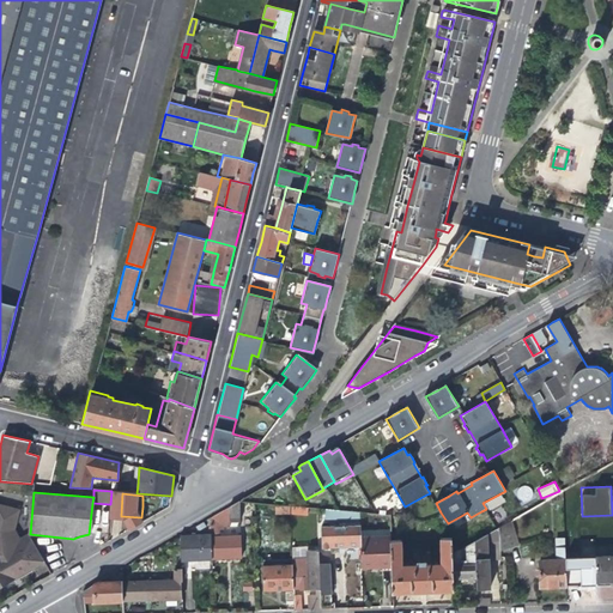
[(210,517),(210,534),(211,558),(223,558),(241,557),(240,535),(218,535),(218,526),(222,526),(222,522),(240,521),(238,501),(210,517)]
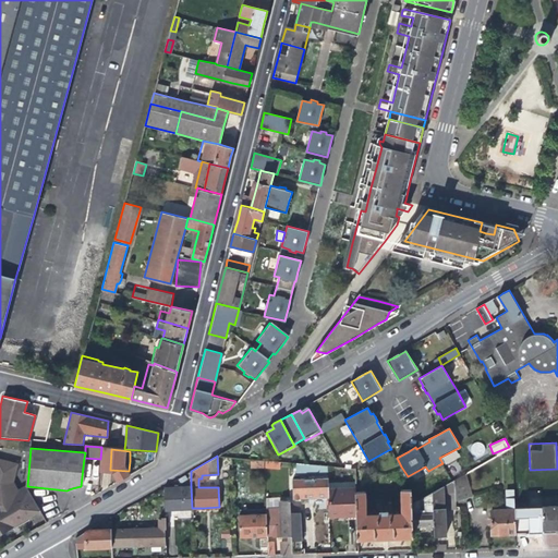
[(38,511),(26,488),(16,493),(11,483),(16,463),(0,459),(0,533),(13,526),(38,511)]
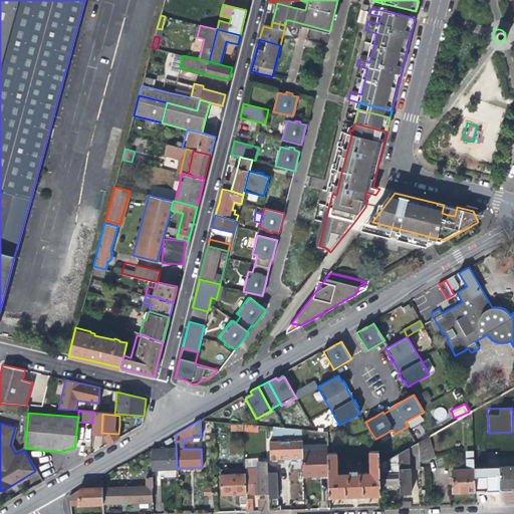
[(292,429),(292,440),(301,440),(300,430),(292,429)]
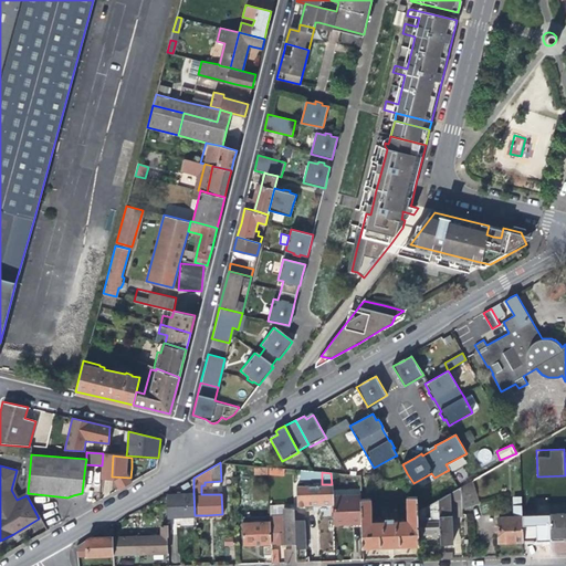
[(109,494),(112,477),(112,475),(104,474),(102,500),(109,494)]
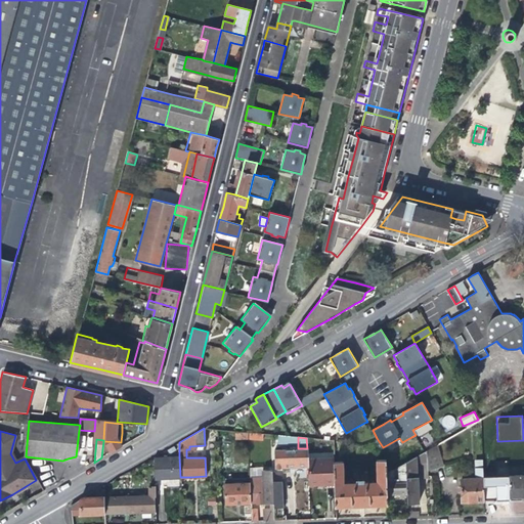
[(427,449),(428,462),(428,469),(428,471),(444,466),(437,444),(427,449)]
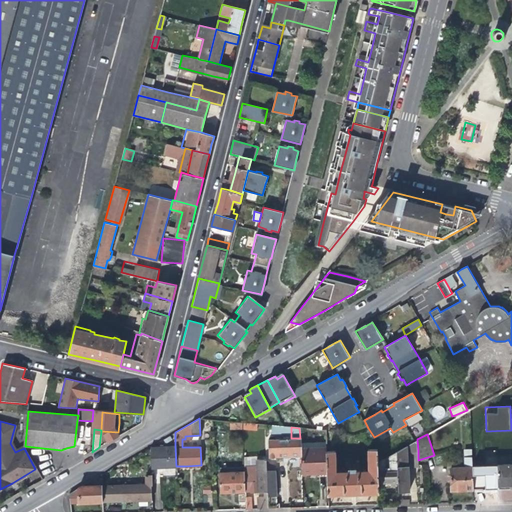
[(286,457),(300,456),(300,449),(300,438),(291,438),(267,439),(268,457),(286,457)]
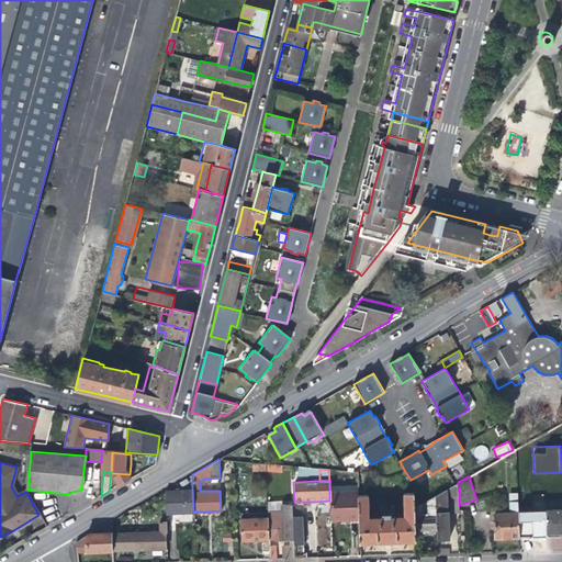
[(448,489),(435,495),(436,528),(436,536),(437,539),(449,539),(448,516),(447,516),(446,496),(451,496),(451,512),(459,512),(459,509),(459,505),(459,503),(459,495),(457,495),(457,483),(453,485),(448,489)]
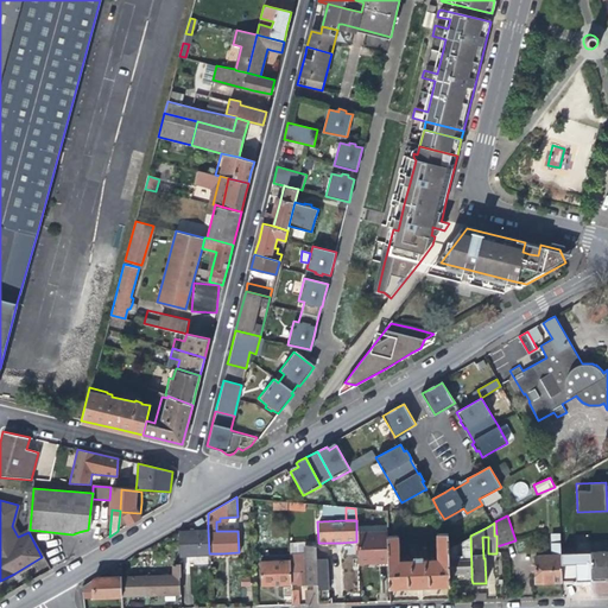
[(194,555),(209,553),(208,530),(195,531),(177,531),(178,559),(194,558),(194,555)]
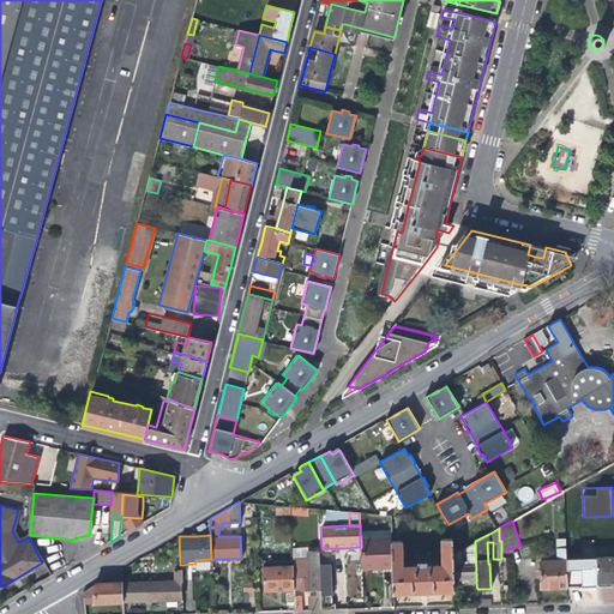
[(360,539),(360,547),(361,566),(375,566),(391,566),(391,561),(390,541),(390,539),(360,539)]
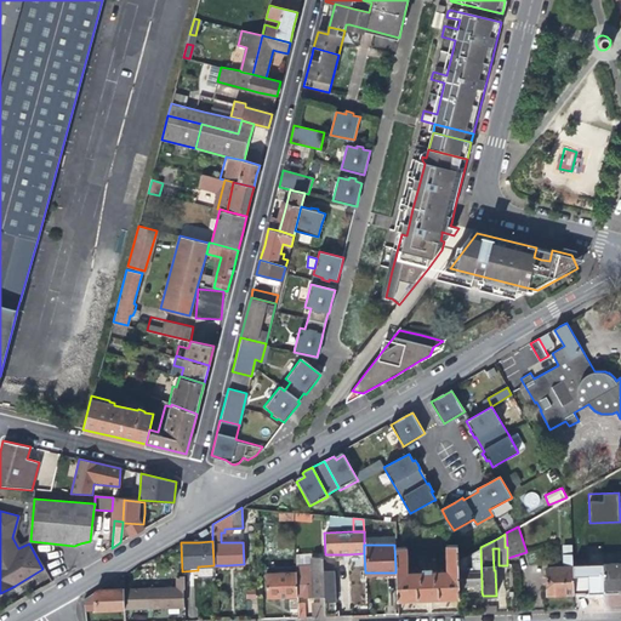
[(459,597),(457,585),(457,562),(456,545),(445,545),(445,570),(431,570),(429,568),(422,568),(421,571),(406,571),(405,547),(394,547),(396,568),(396,573),(397,598),(429,598),(459,597)]
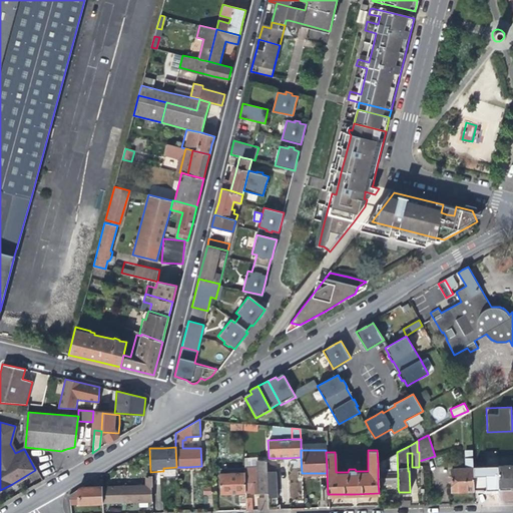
[(464,490),(474,489),(473,466),(472,450),(465,450),(466,468),(451,469),(452,490),(464,490)]
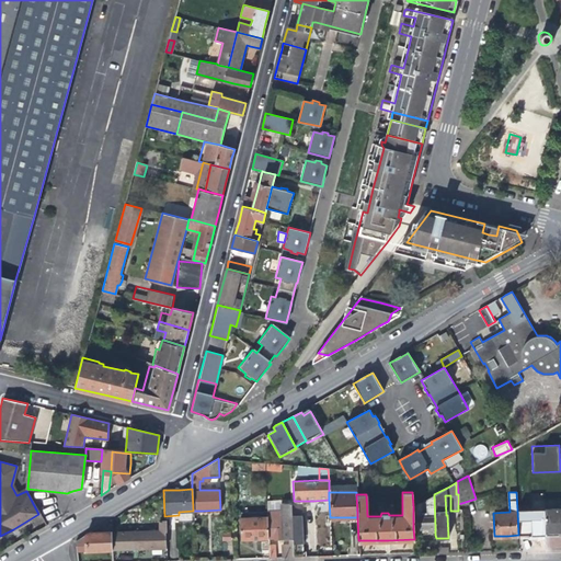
[(427,527),(435,527),(434,494),(413,507),(413,528),(422,527),(422,530),(427,530),(427,527)]
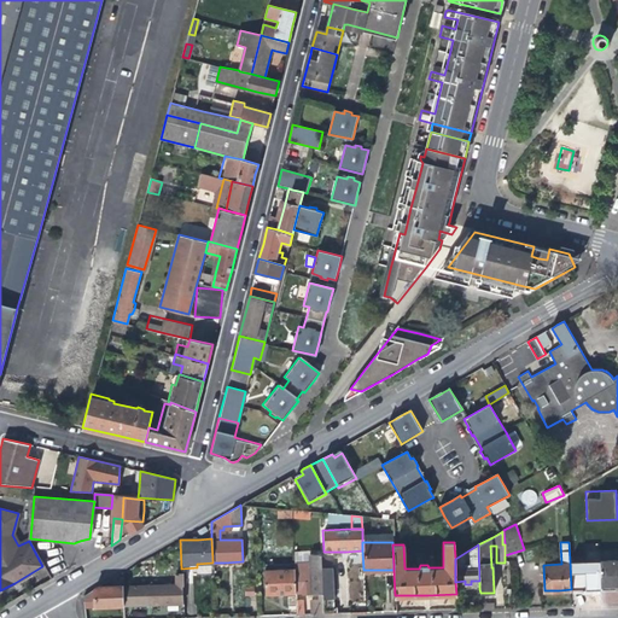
[(611,588),(617,588),(617,559),(584,561),(584,589),(611,588)]
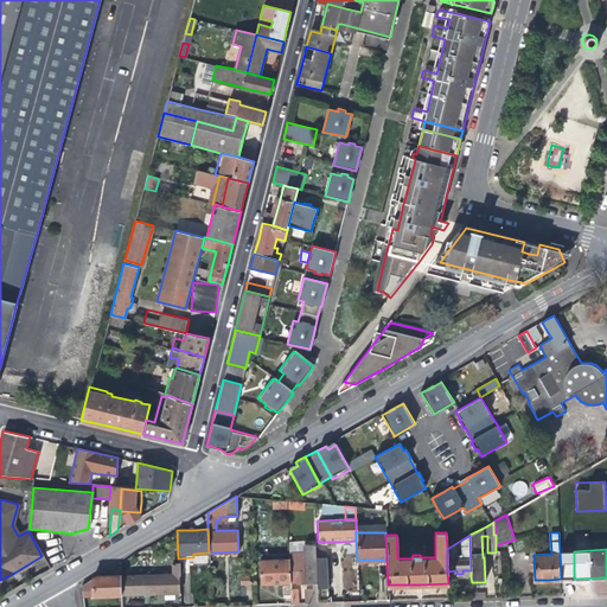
[(315,557),(315,561),(315,583),(315,588),(317,602),(327,602),(325,556),(315,557)]
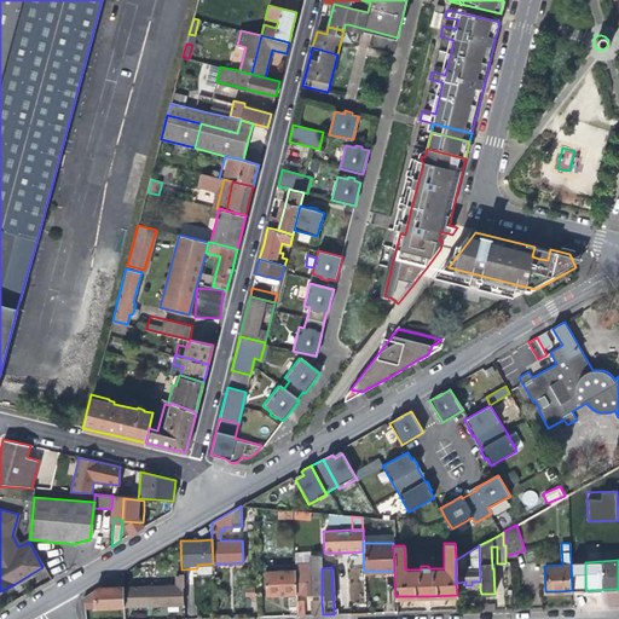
[(294,568),(294,571),(295,594),(301,594),(301,595),(305,595),(322,595),(322,572),(310,572),(310,568),(294,568)]
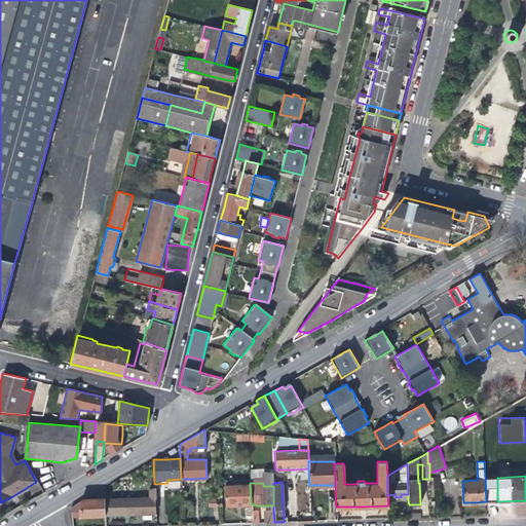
[(251,505),(251,504),(250,485),(224,486),(225,505),(238,505),(251,505)]
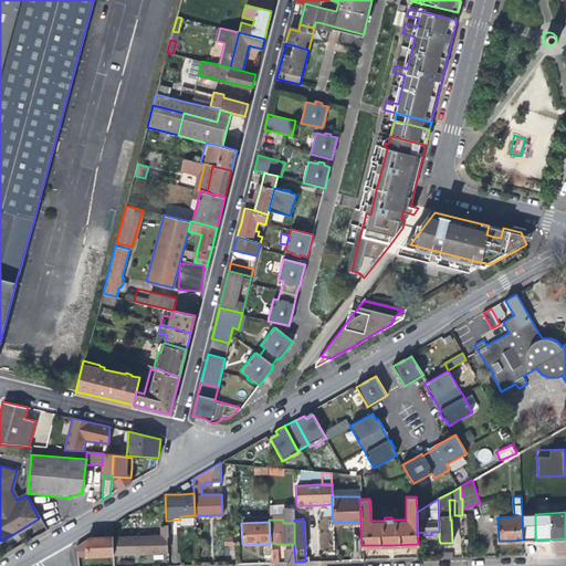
[(138,536),(137,536),(137,547),(137,552),(144,552),(145,554),(155,554),(166,553),(165,536),(167,536),(167,525),(159,526),(160,535),(138,536)]
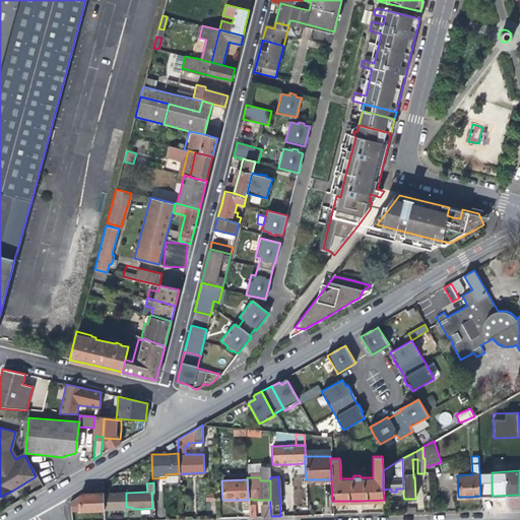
[(304,489),(295,489),(294,504),(304,504),(304,489)]
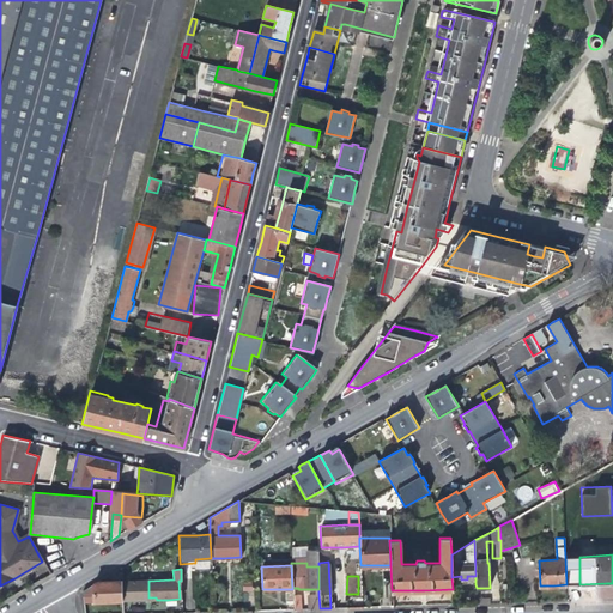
[(96,581),(92,583),(93,601),(109,601),(121,600),(121,581),(110,581),(110,578),(105,578),(104,581),(96,581)]
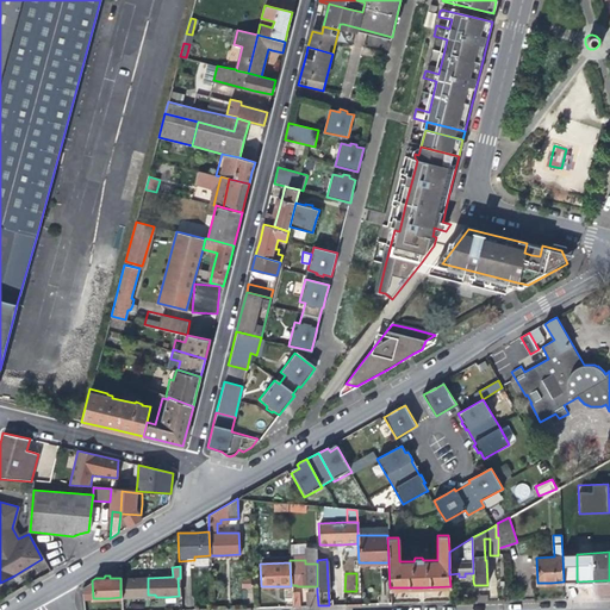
[(144,595),(148,595),(148,590),(148,578),(123,579),(123,597),(134,596),(144,596),(144,595)]
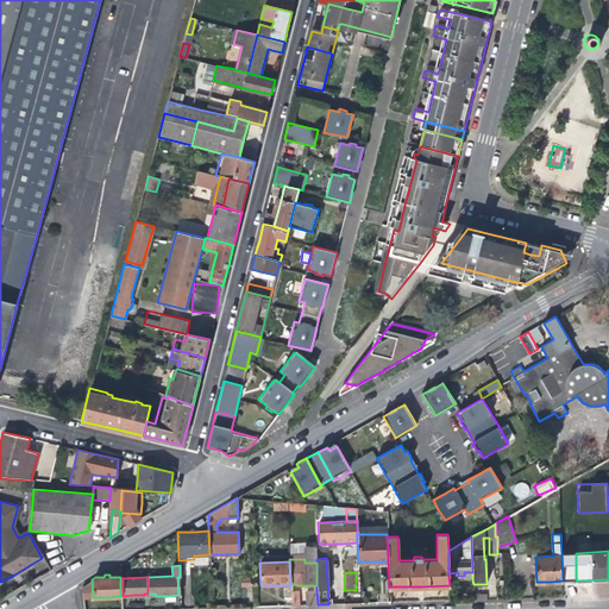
[(301,606),(299,590),(292,591),(294,607),(301,606)]
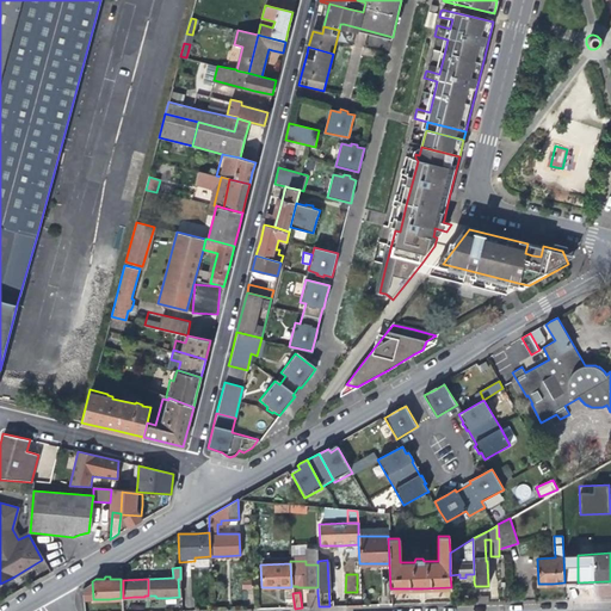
[(307,593),(308,608),(319,606),(318,592),(307,593)]
